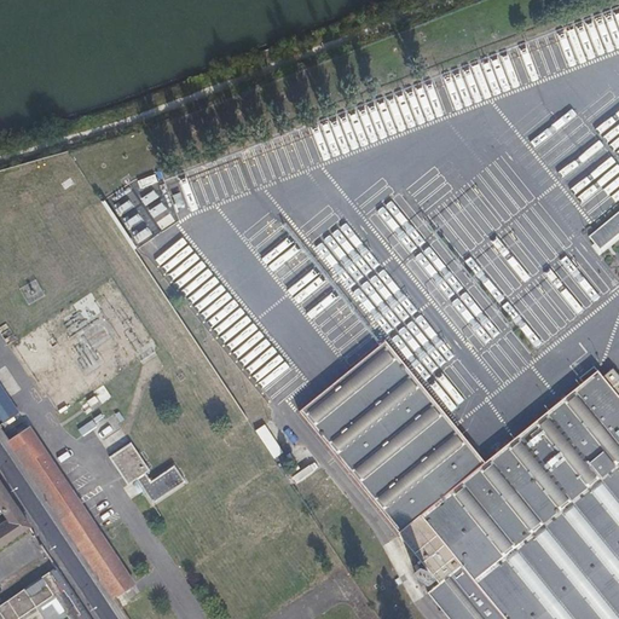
[(110,201),(138,247),(165,230),(168,235),(181,227),(177,220),(175,221),(155,186),(162,183),(155,171),(131,185),(145,208),(144,208),(132,187),(110,201)]
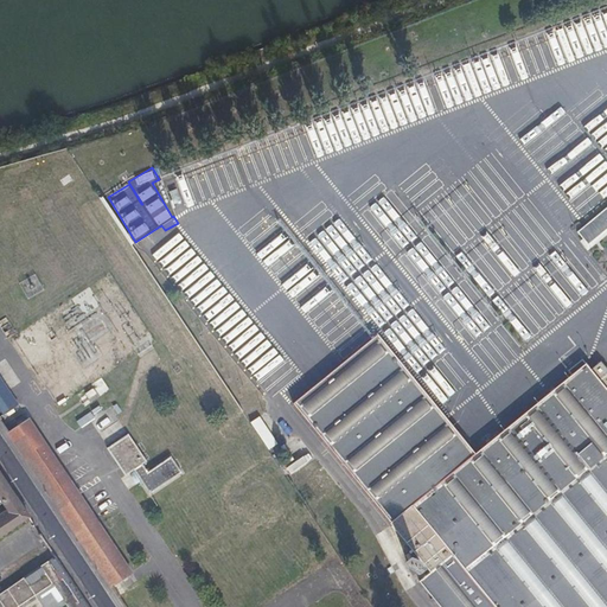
[(172,203),(180,200),(177,189),(168,191),(172,203)]
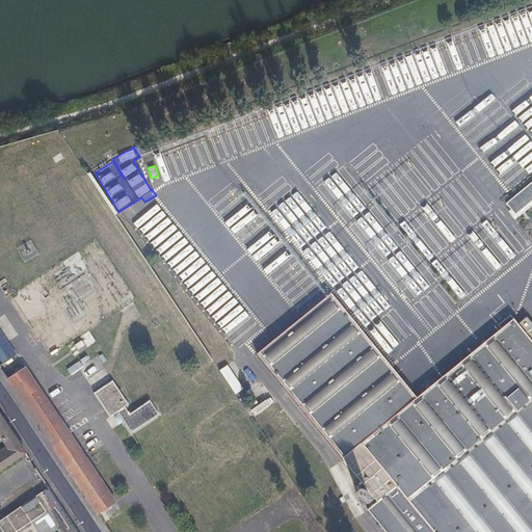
[(531,219),(531,220),(531,221),(531,179),(528,183),(527,183),(503,202),(508,208),(506,210),(512,218),(531,202),(531,219)]
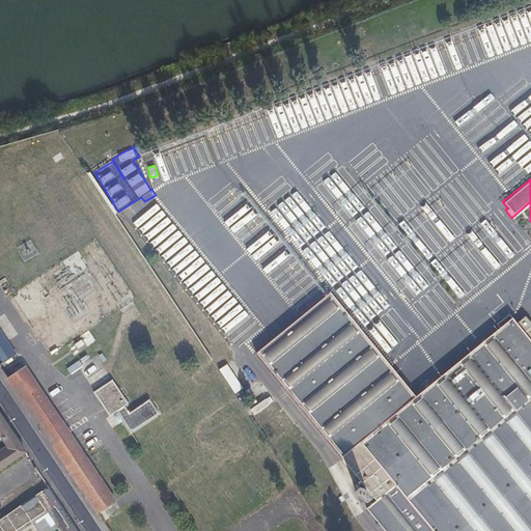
[(18,247),(23,259),(36,254),(30,241),(18,247)]
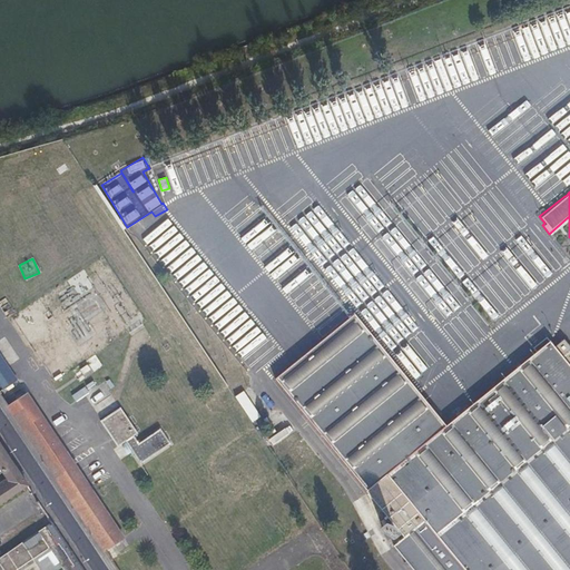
[(448,422),(355,311),(276,376),(367,488),(366,489),(404,534),(401,537),(400,536),(396,539),(397,540),(394,543),(415,569),(569,569),(569,345),(563,337),(557,343),(549,333),(536,344),(539,349),(448,422)]
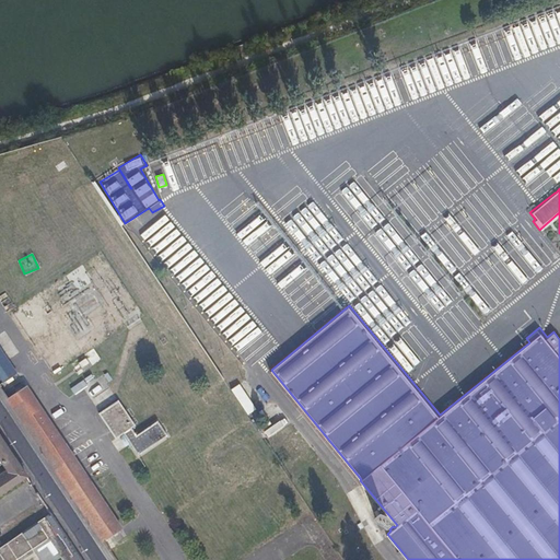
[(15,371),(0,348),(0,377),(2,381),(15,371)]
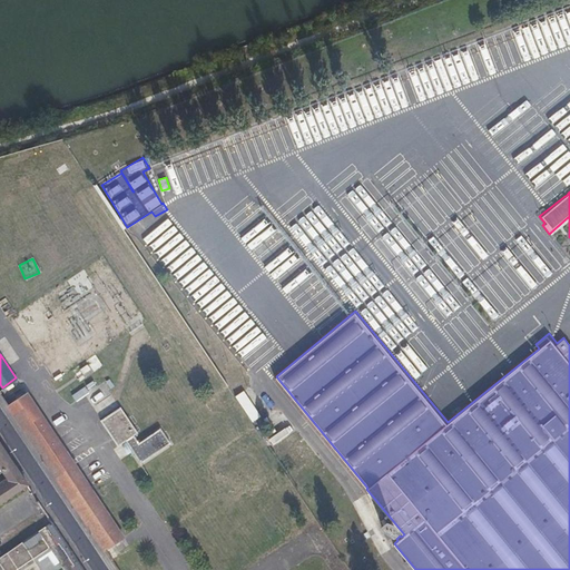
[(86,364),(79,369),(82,374),(89,370),(86,364)]
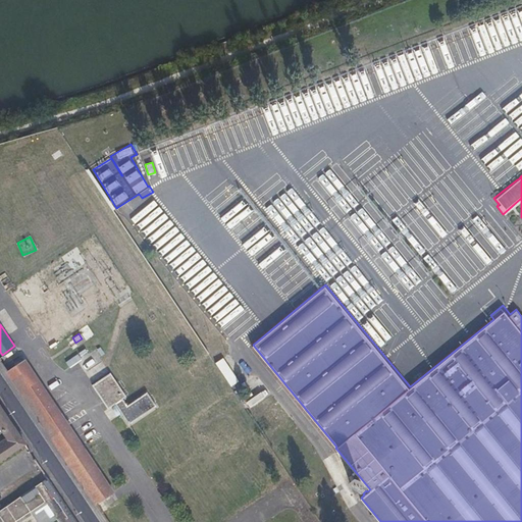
[(6,371),(95,503),(112,490),(24,359),(6,371)]
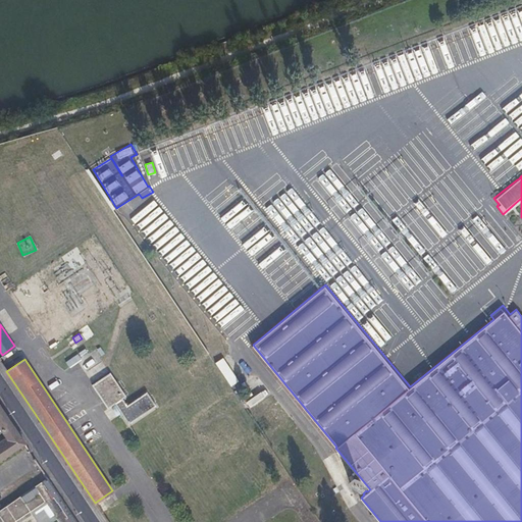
[(124,395),(109,371),(92,383),(107,407),(114,402),(127,422),(155,405),(146,390),(125,404),(121,398),(124,395)]
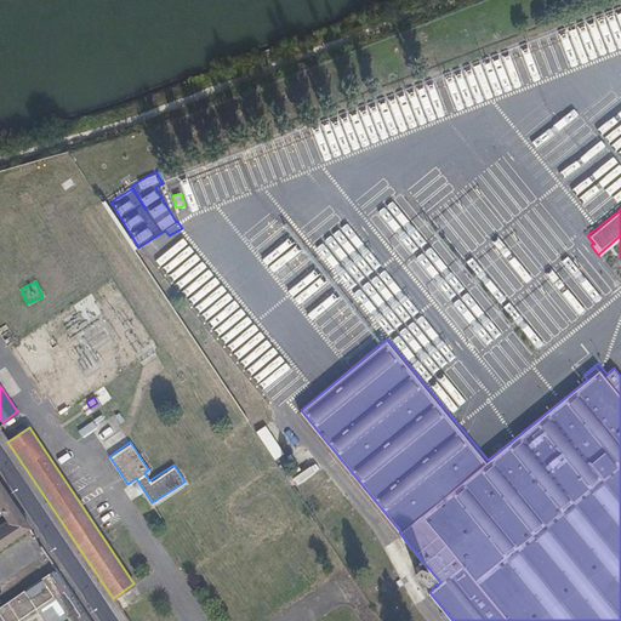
[(313,467),(298,476),(303,482),(318,473),(313,467)]
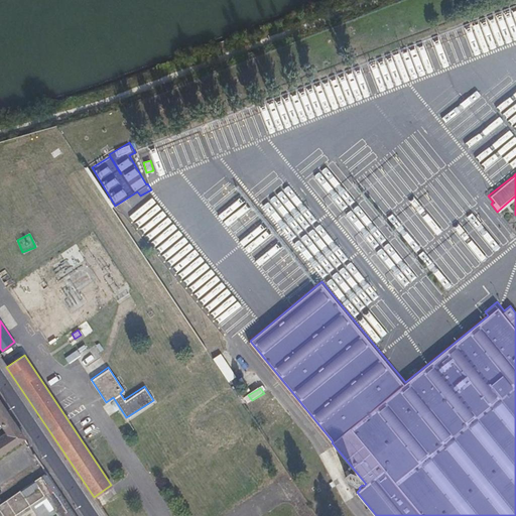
[(105,405),(109,415),(118,410),(114,401),(105,405)]
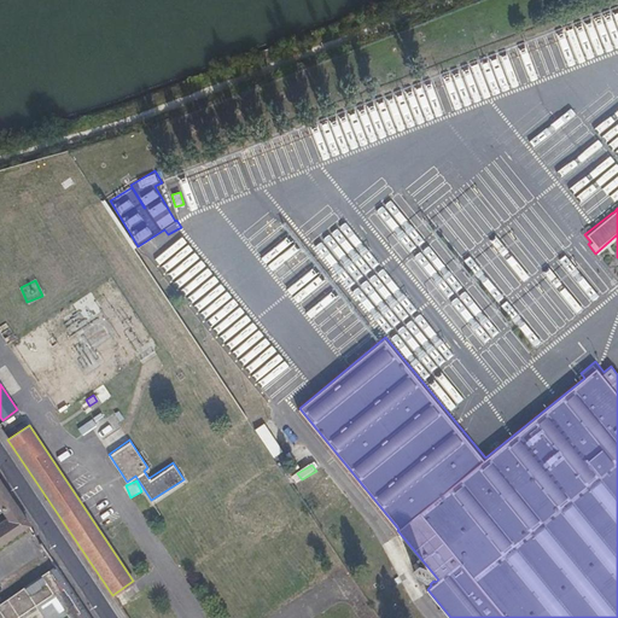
[(0,544),(29,525),(0,482),(0,512),(3,511),(7,519),(0,523),(0,544)]
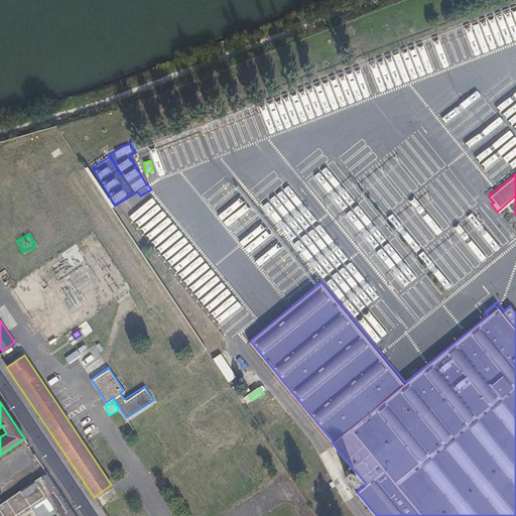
[(20,492),(20,490),(0,504),(0,511),(3,515),(14,515),(30,506),(37,515),(48,515),(54,512),(56,515),(76,515),(47,473),(20,492)]
